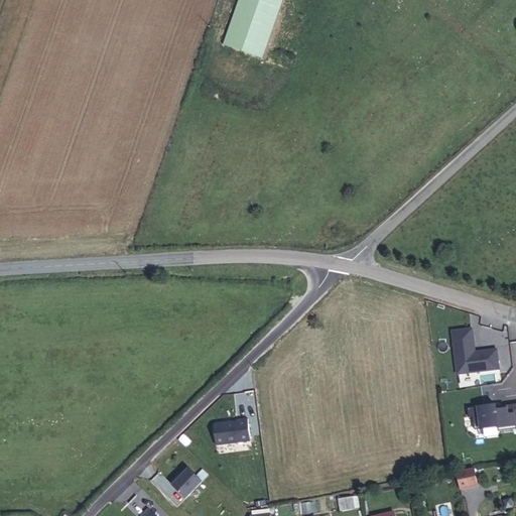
[(279,0),(239,0),(224,44),(260,56),(279,0)]
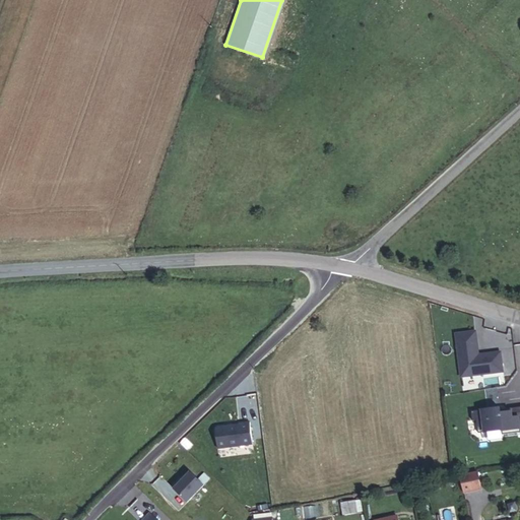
[(476,420),(478,433),(502,430),(503,435),(519,432),(519,406),(511,408),(511,409),(511,411),(501,413),(500,410),(500,408),(471,411),(472,420),(476,420)]
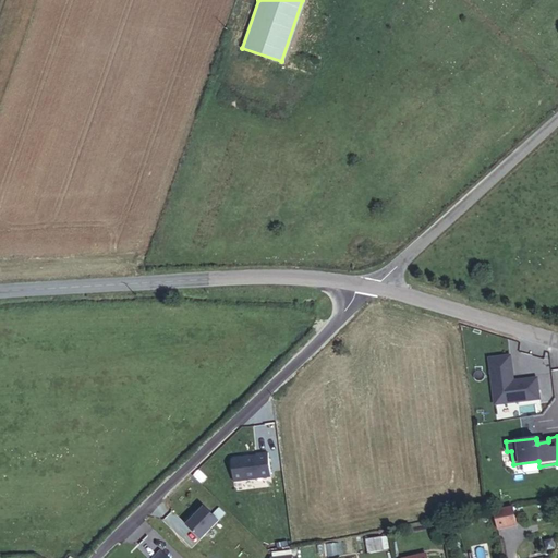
[(231,461),(234,482),(271,476),(268,453),(256,455),(256,457),(242,459),(242,458),(233,459),(231,461)]
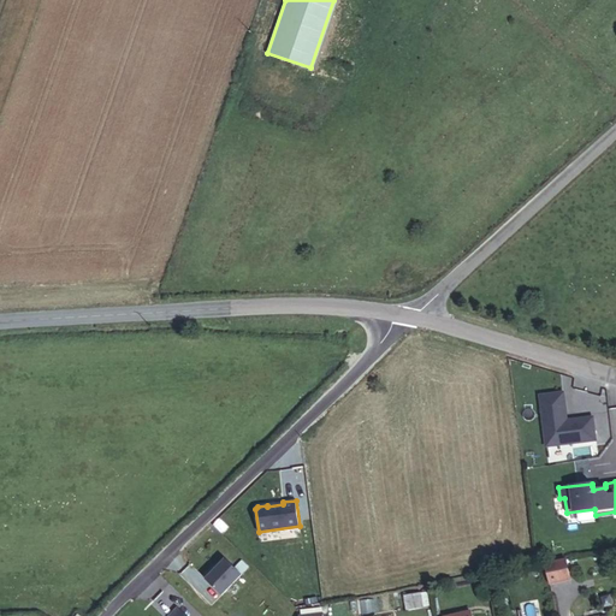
[(206,580),(221,596),(242,575),(226,560),(206,580)]
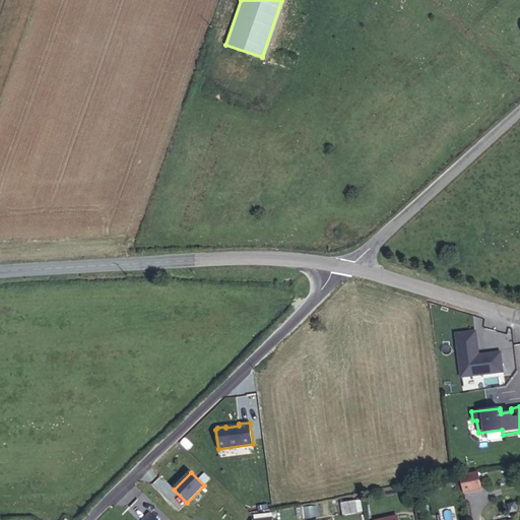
[(460,475),(463,495),(482,492),(479,472),(460,475)]
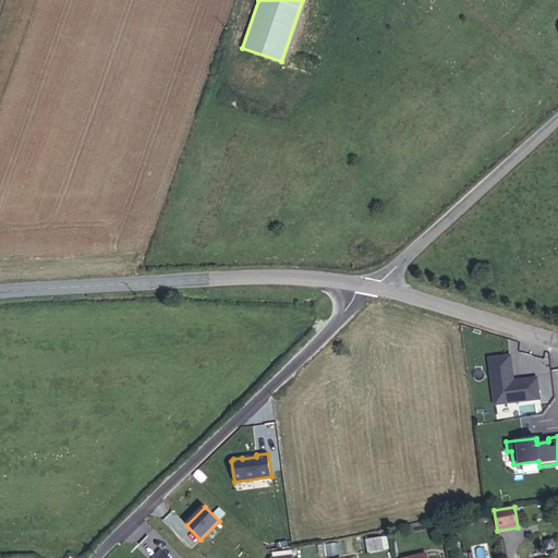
[(366,540),(368,553),(384,550),(381,537),(366,540)]
